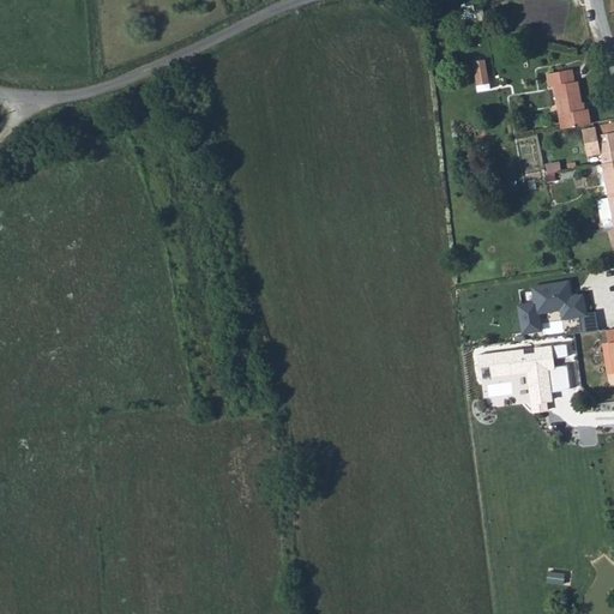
[(486,20),(482,11),(474,13),(476,23),(486,20)]
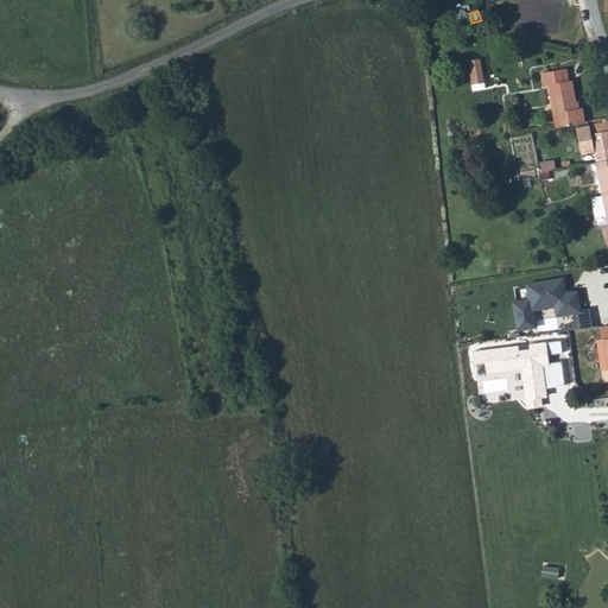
[(468,63),(472,93),(483,90),(480,62),(468,63)]
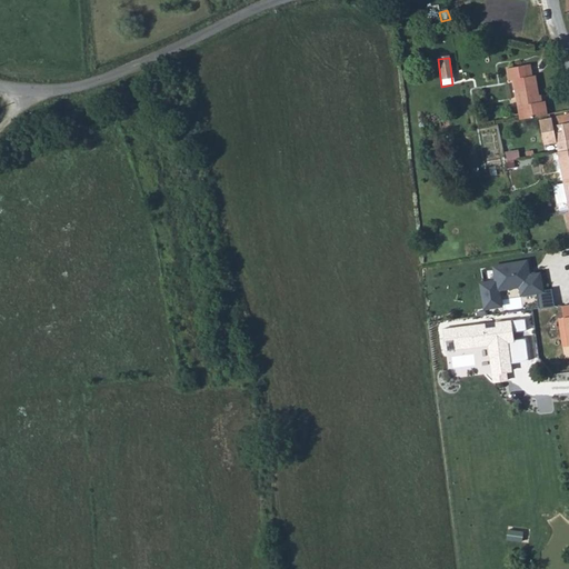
[(525,118),(548,113),(546,101),(540,102),(535,76),(532,76),(530,65),(506,69),(508,80),(511,80),(516,106),(522,105),(525,118)]
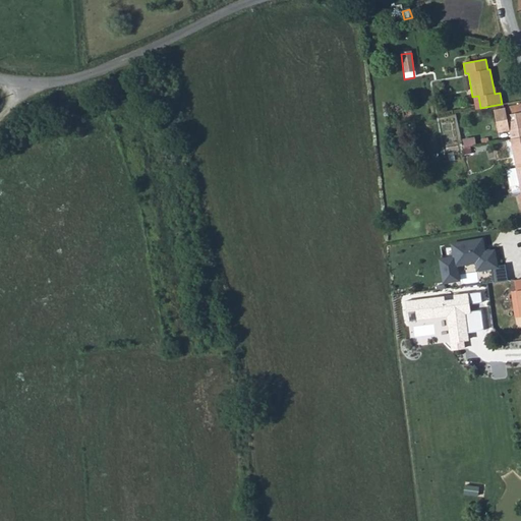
[(511,138),(520,136),(520,104),(494,110),(498,133),(509,131),(511,138)]
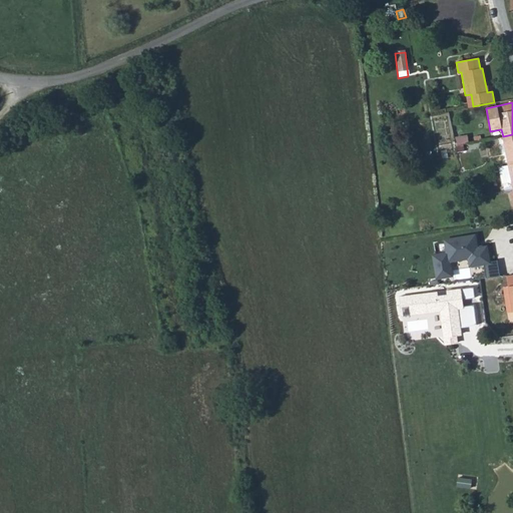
[(512,191),(512,190),(512,134),(503,136),(512,191)]
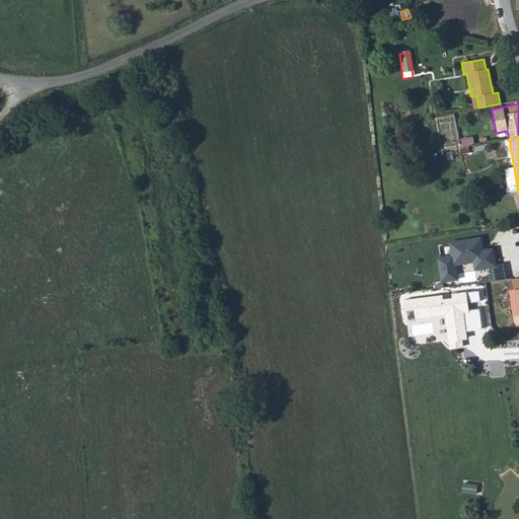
[(473,138),(461,138),(461,153),(472,153),(473,138)]
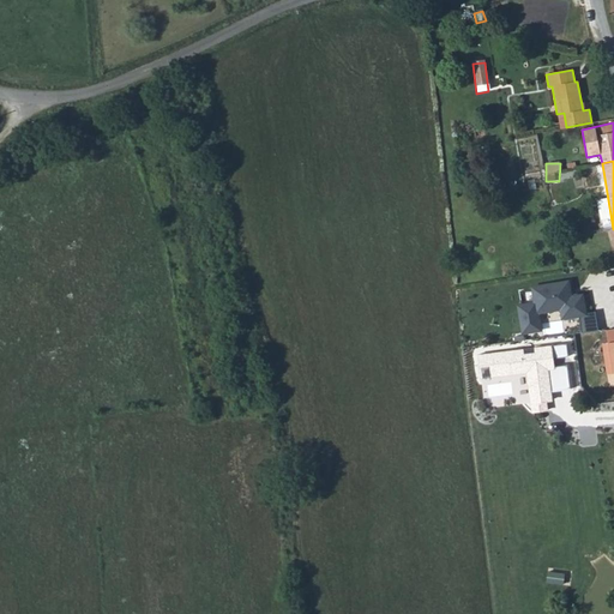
[(570,283),(530,288),(533,304),(517,306),(522,335),(541,332),(539,315),(563,312),(564,320),(579,318),(582,332),(597,330),(595,313),(587,314),(584,299),(572,300),(570,283)]
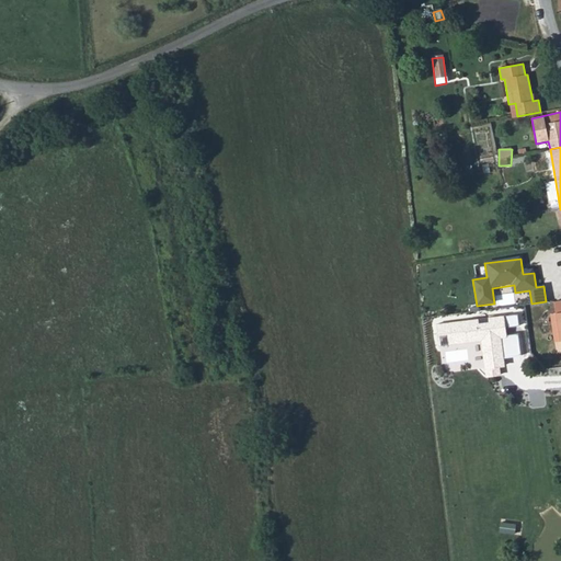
[(553,343),(559,342),(554,313),(548,315),(553,343)]
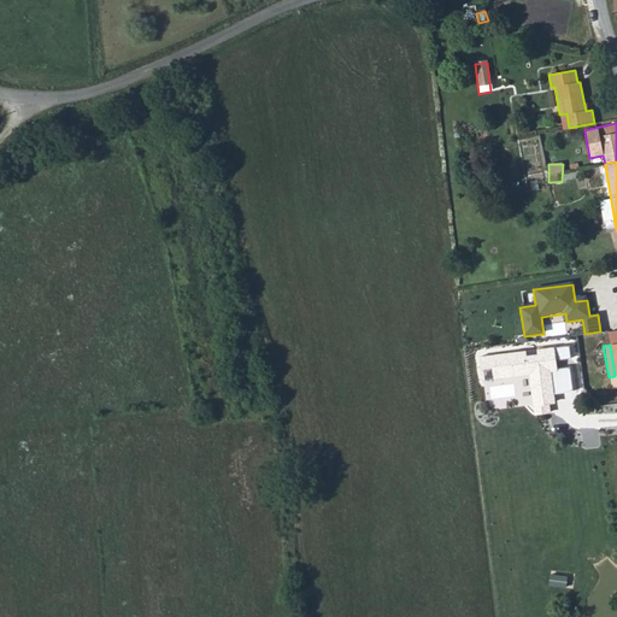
[(526,353),(480,359),(482,383),(528,377),(534,417),(550,415),(548,406),(554,405),(553,395),(573,393),(569,369),(557,371),(556,363),(570,362),(568,347),(536,351),(538,358),(527,359),(526,353)]
